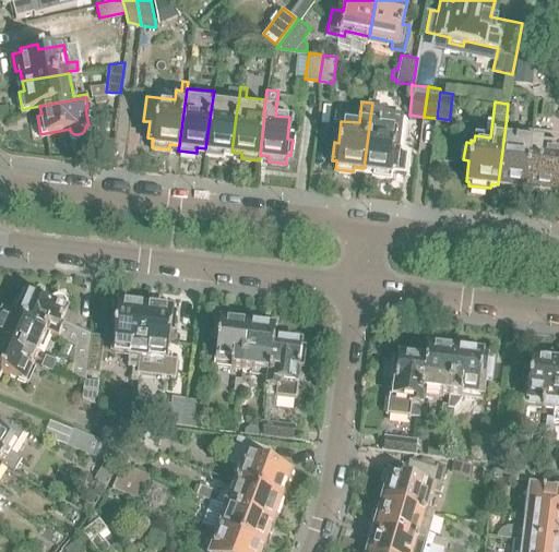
[(394,150),(396,128),(381,127),(384,104),(372,103),(364,168),(373,169),(372,174),(390,176),(391,170),(391,167),(396,168),(399,151),(394,150)]
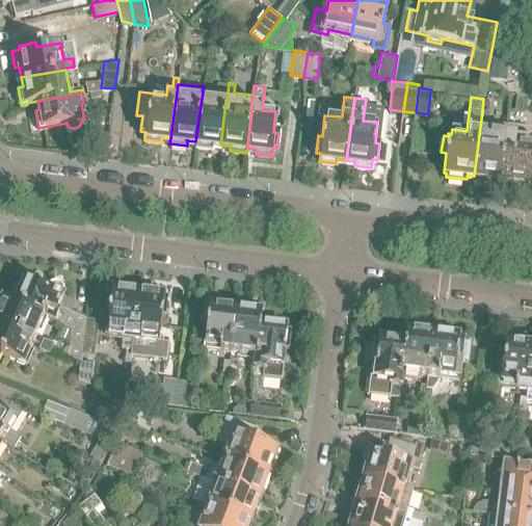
[(220,145),(225,102),(219,101),(202,99),(195,141),(195,147),(212,149),(212,143),(220,145)]
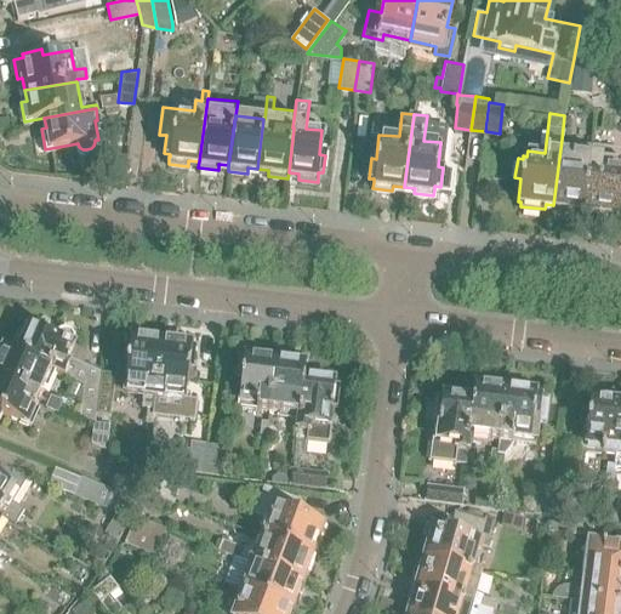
[(585,209),(591,142),(562,140),(553,205),(565,206),(564,212),(584,215),(585,209)]
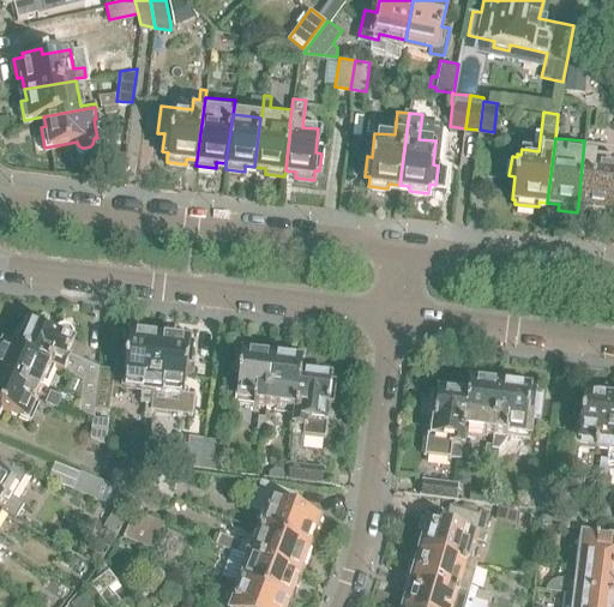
[(612,211),(613,196),(613,148),(613,145),(608,143),(584,140),(578,206),(589,208),(589,214),(609,216),(609,210),(612,211)]
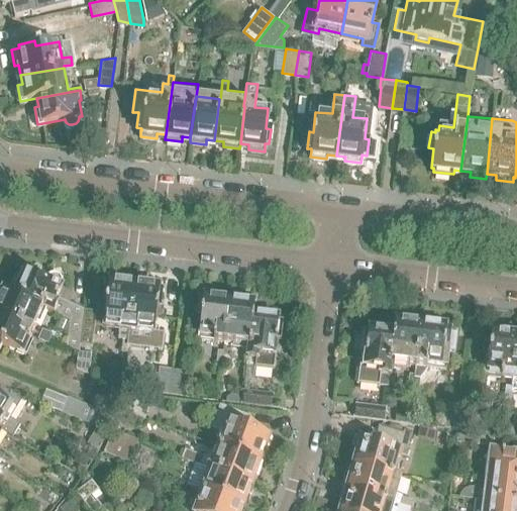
[(78,348),(79,342),(80,342),(85,307),(55,294),(59,283),(58,283),(58,280),(57,277),(54,275),(50,274),(46,275),(44,277),(21,267),(15,282),(19,284),(15,293),(42,306),(70,317),(67,343),(78,348)]
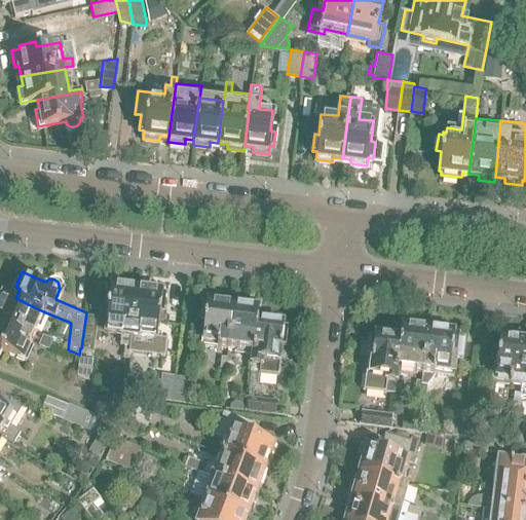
[(130,334),(136,291),(127,290),(127,286),(111,284),(110,288),(106,288),(103,307),(107,308),(105,331),(121,333),(119,342),(124,342),(122,356),(128,357),(129,342),(130,334)]
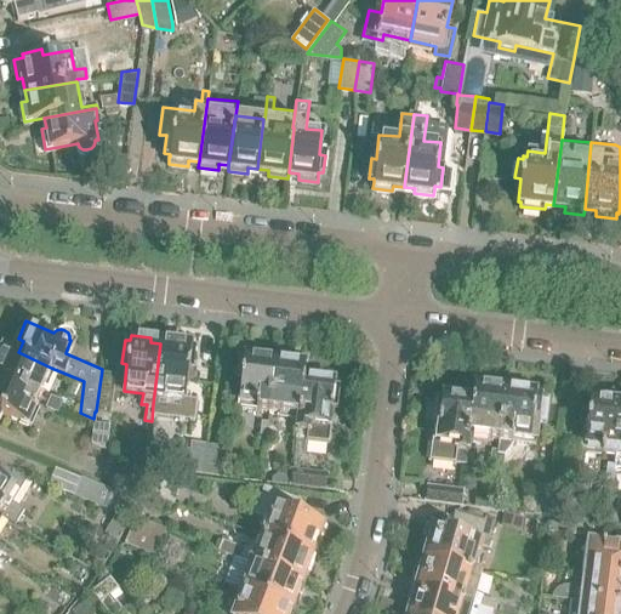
[(186,398),(189,371),(195,373),(198,348),(193,347),(193,344),(172,340),(172,345),(160,344),(154,394),(186,398)]
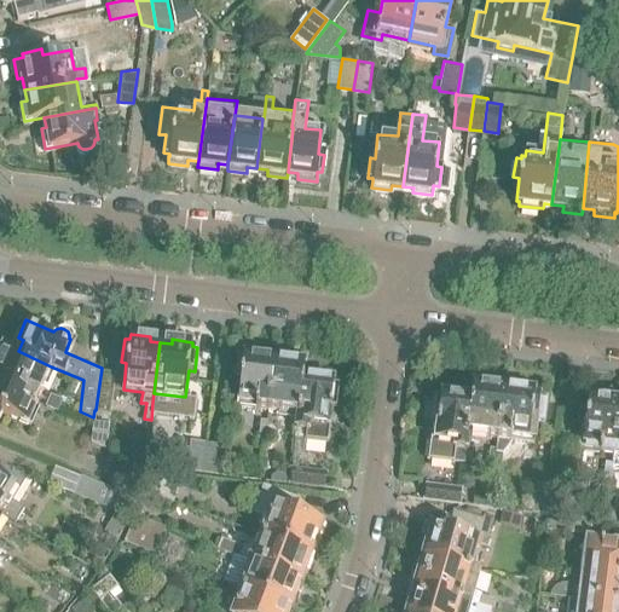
[(0,376),(39,393),(51,367),(18,351),(5,345),(5,344),(0,341),(0,376)]
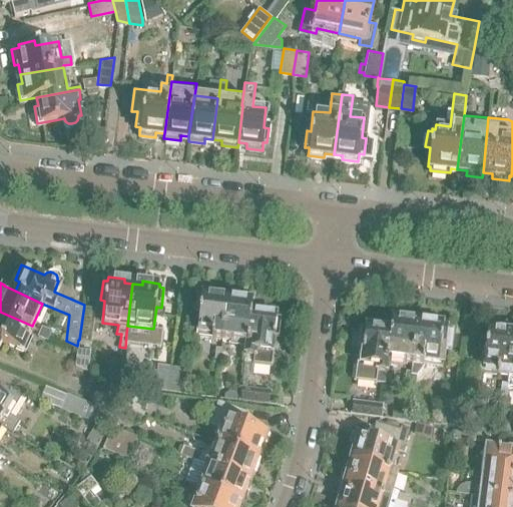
[(223,338),(227,296),(217,295),(218,290),(202,288),(201,296),(198,296),(196,312),(200,312),(197,330),(194,330),(193,334),(223,338)]
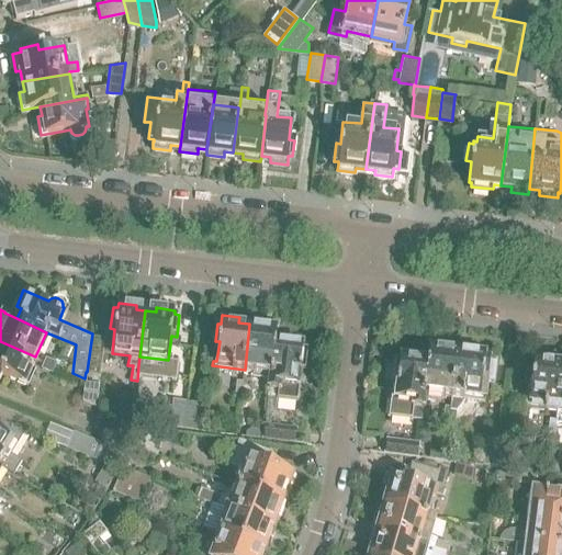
[(271,373),(276,339),(277,328),(278,323),(260,320),(259,325),(249,324),(245,370),(254,371),(271,373)]
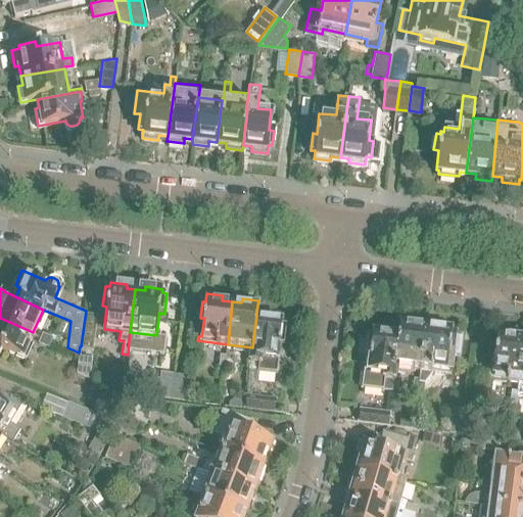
[(277,357),(279,344),(280,344),(280,340),(284,340),(287,322),(282,321),(282,319),(256,316),(252,347),(249,367),(277,371),(278,358),(277,357)]
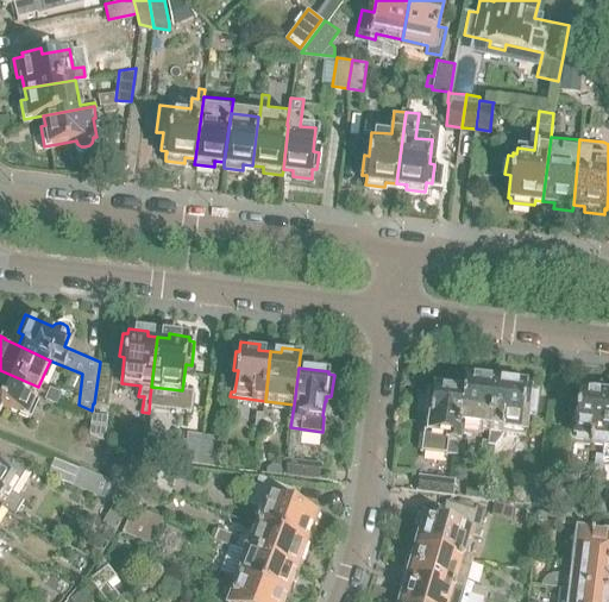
[(26,418),(38,387),(0,370),(0,409),(1,407),(26,418)]
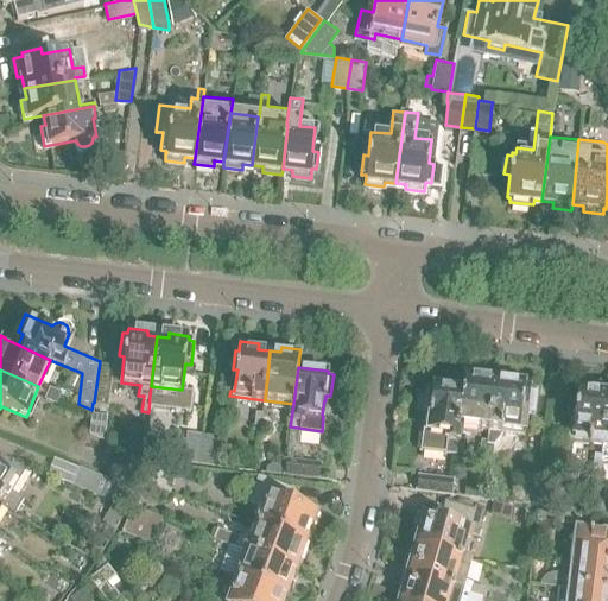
[(487,430),(494,378),(483,377),(485,372),(464,369),(464,375),(463,387),(462,387),(458,426),(460,426),(487,430)]
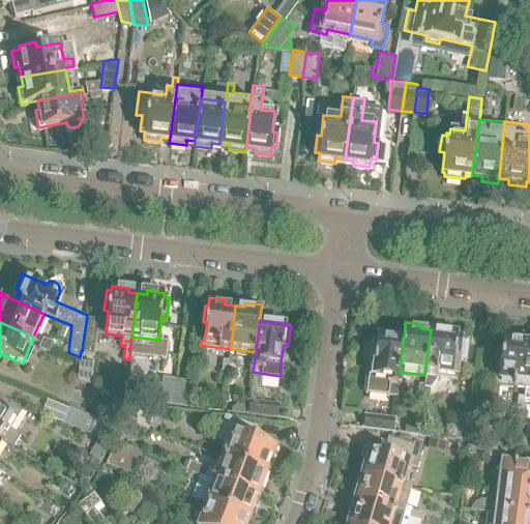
[(457,378),(460,357),(466,357),(468,338),(462,337),(457,337),(458,333),(459,328),(442,326),(441,330),(431,329),(424,375),(423,381),(422,393),(430,394),(431,384),(438,375),(457,378)]
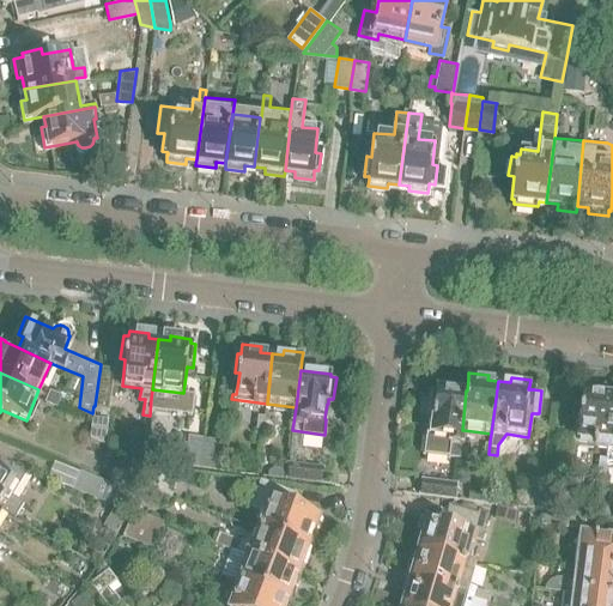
[(607,447),(612,400),(612,394),(602,393),(604,388),(581,386),(578,413),(575,413),(572,432),(571,442),(572,442),(572,443),(592,447),(592,444),(607,447)]
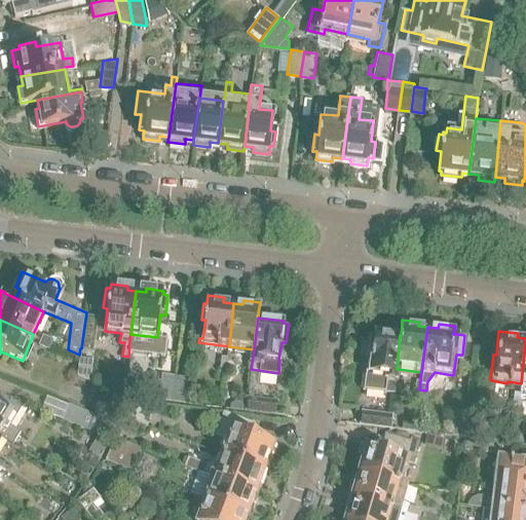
[(50,341),(52,336),(43,332),(41,337),(50,341)]
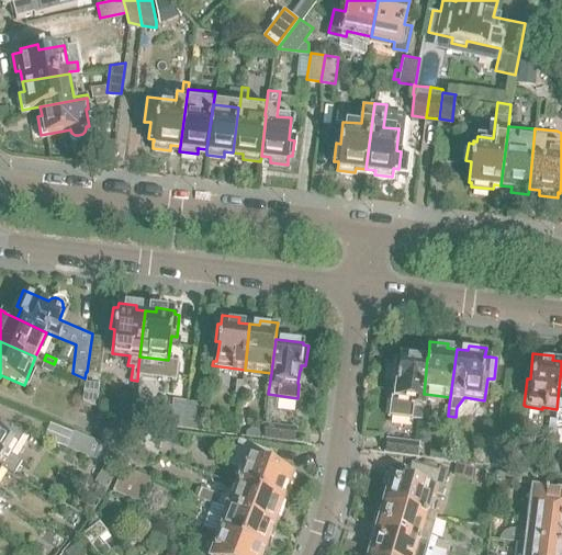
[(424,394),(427,358),(401,354),(401,357),(395,357),(393,377),(397,377),(397,382),(396,396),(391,395),(389,414),(423,417),(425,394),(424,394)]
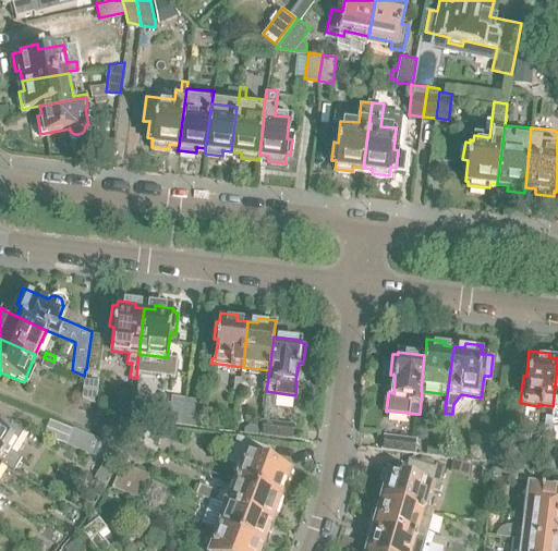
[(51,367),(53,362),(44,357),(41,363),(51,367)]
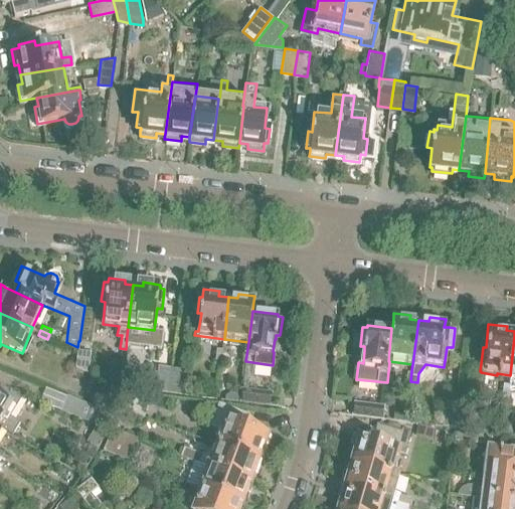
[(87,370),(91,342),(79,341),(78,341),(77,347),(75,365),(87,370)]
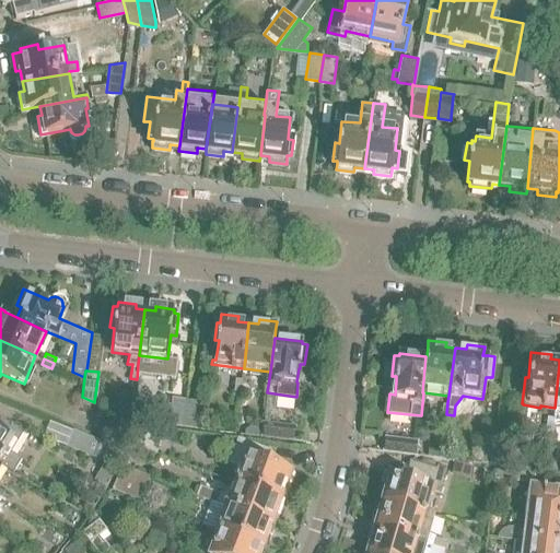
[(182,424),(186,397),(172,396),(168,422),(182,424)]
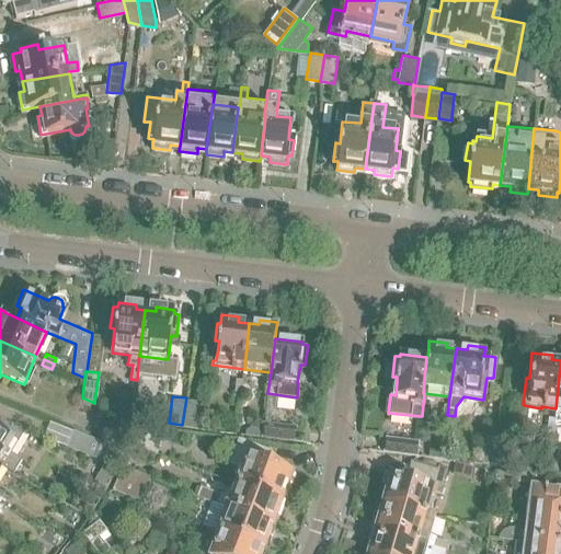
[(196,426),(199,400),(186,397),(182,425),(196,426)]
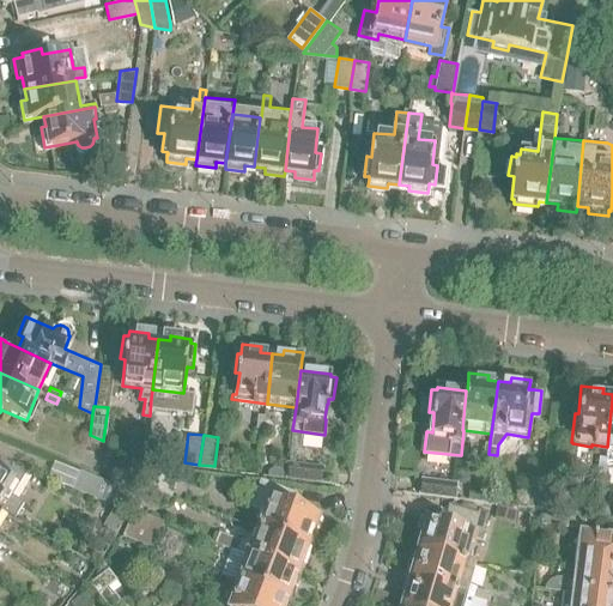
[(138,476),(144,462),(120,453),(115,466),(114,466),(108,479),(137,490),(141,477),(138,476)]
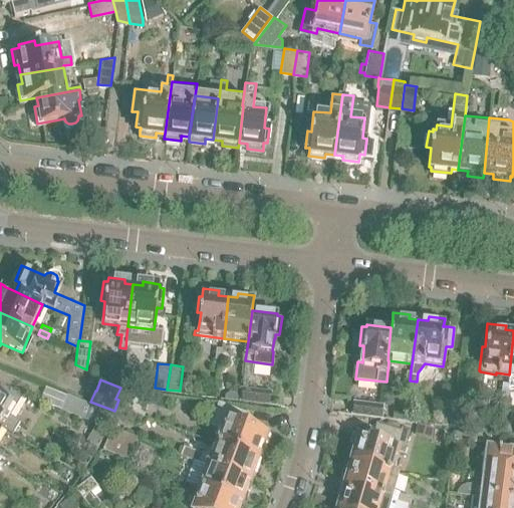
[(9,414),(21,395),(1,382),(0,383),(0,423),(12,431),(19,419),(9,414)]
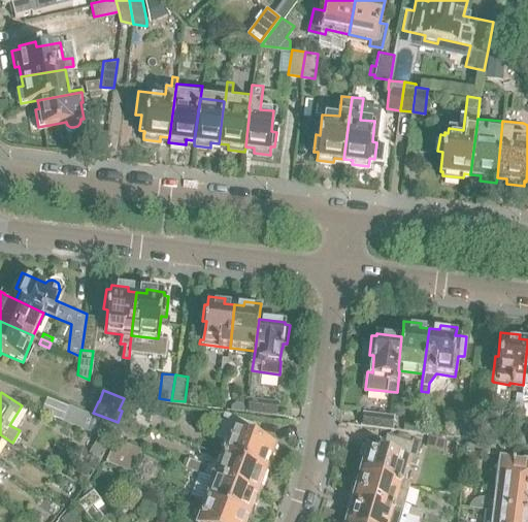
[(276,413),(278,400),(249,397),(246,410),(276,413)]
